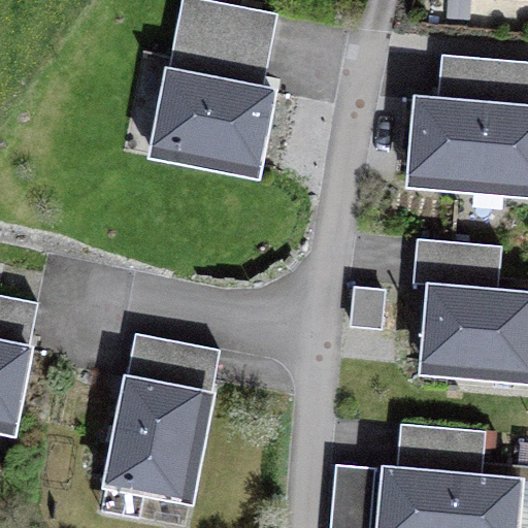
[(265,76),(277,13),(209,0),(182,0),(170,58),(265,76)]
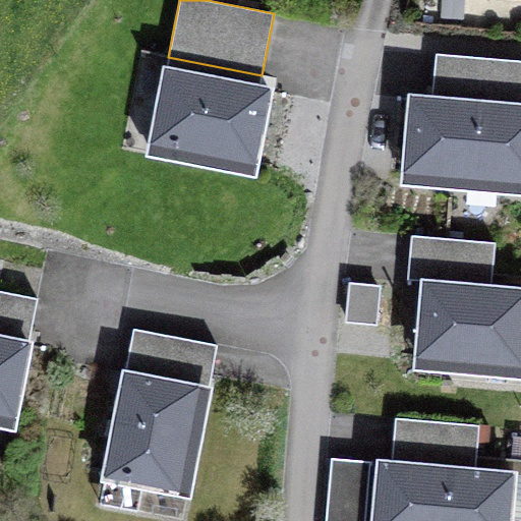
[(432,85),(520,93),(520,60),(436,53),(432,85)]
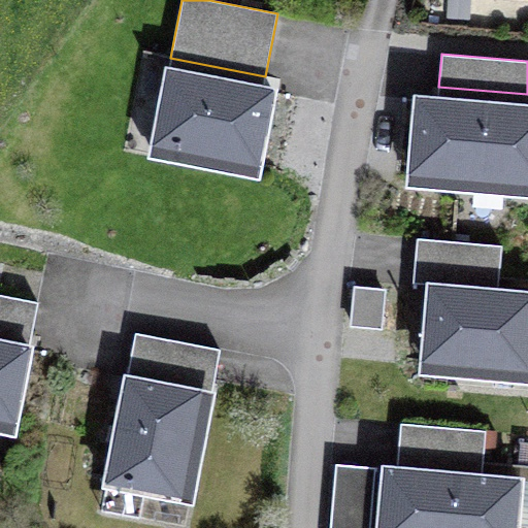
[(258,165),(272,91),(168,70),(152,155),(191,162),(193,152),(258,165)]
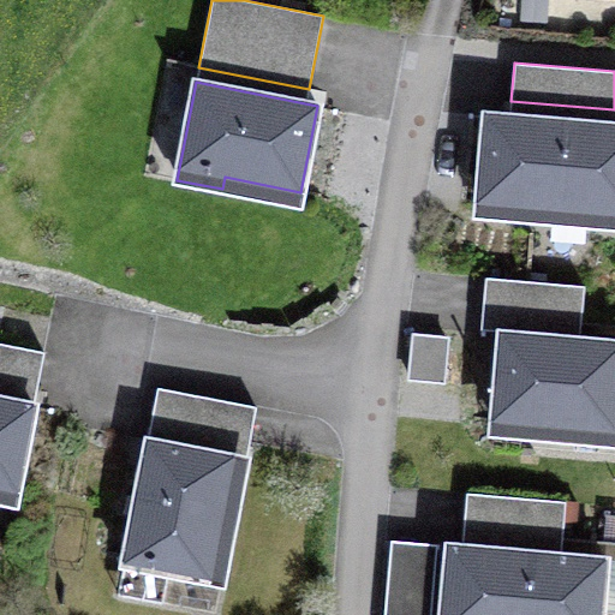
[(590,212),(589,224),(614,225),(614,125),(485,114),(478,202),(590,212)]
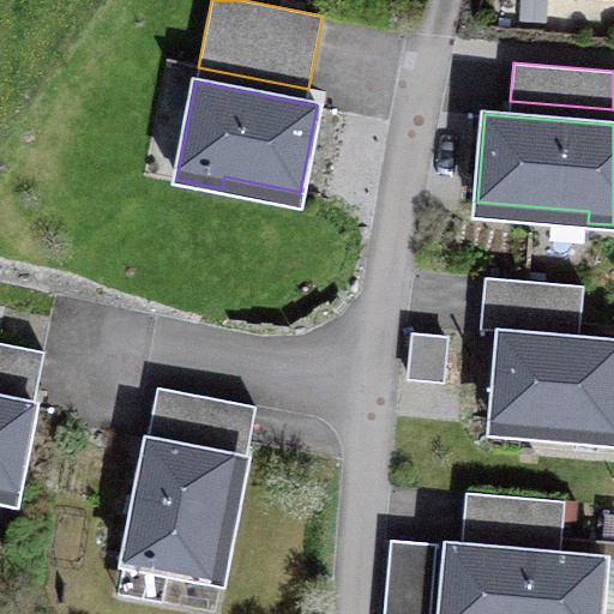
[(485,277),(482,315),(579,324),(583,286),(485,277)]
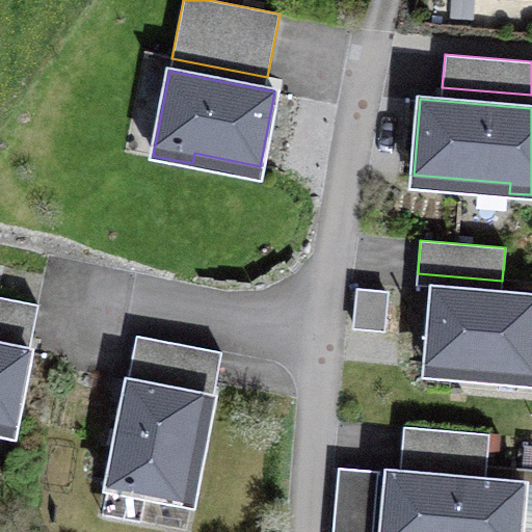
[(494,369),(493,379),(531,382),(531,296),(433,288),(426,363),(494,369)]
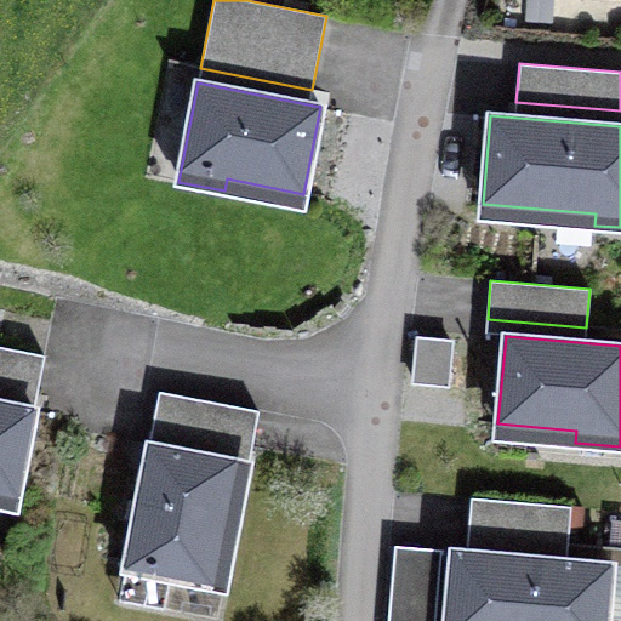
[(0,386),(36,393),(44,355),(0,346),(0,386)]
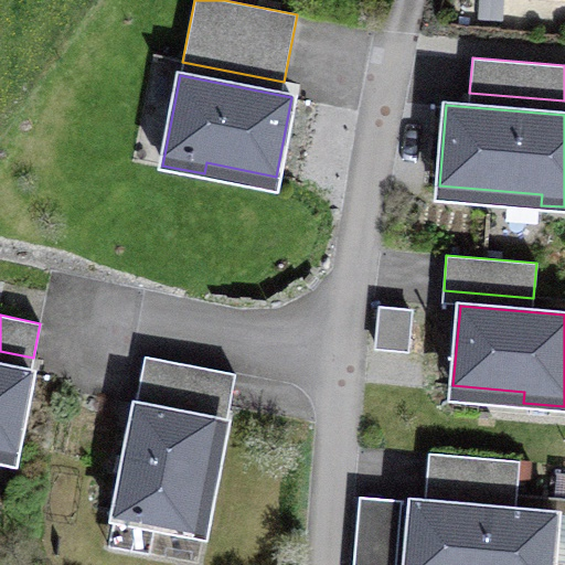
[(235,374),(145,356),(138,391),(228,408),(235,374)]
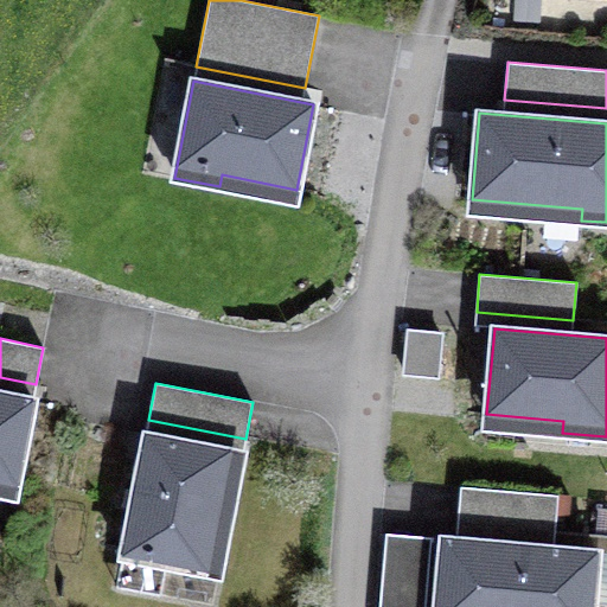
[(0,480),(17,484),(33,400),(0,393),(0,480)]
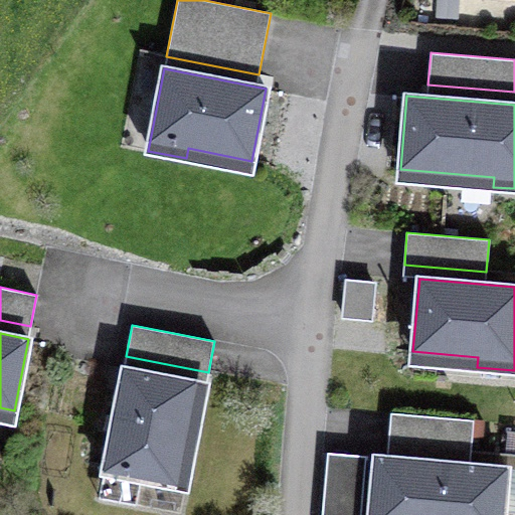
[(195,382),(124,368),(104,471),(185,486),(193,448),(183,447),(195,382)]
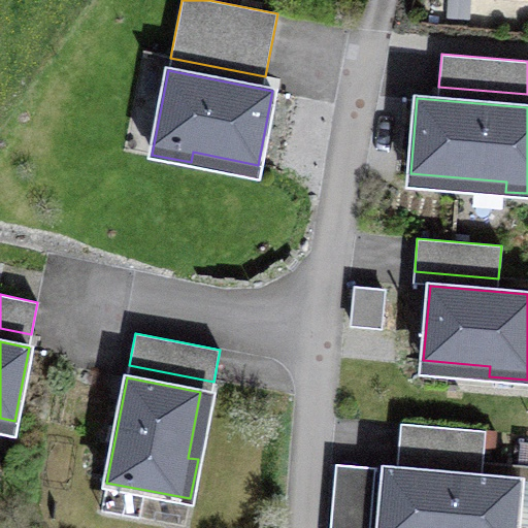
[(401,423),(398,456),(483,463),(485,430),(401,423)]
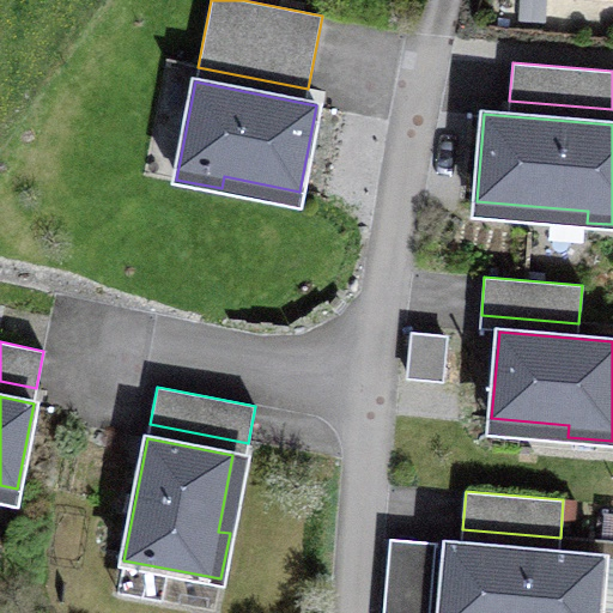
[(598,612),(604,557),(447,544),(441,612),(598,612)]
